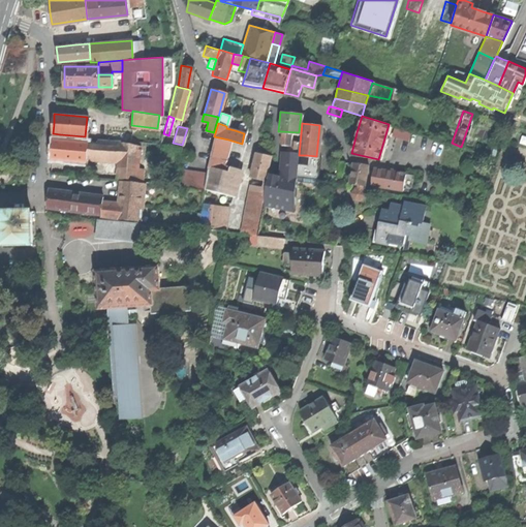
[(398,127),(396,134),(405,137),(407,129),(398,127)]
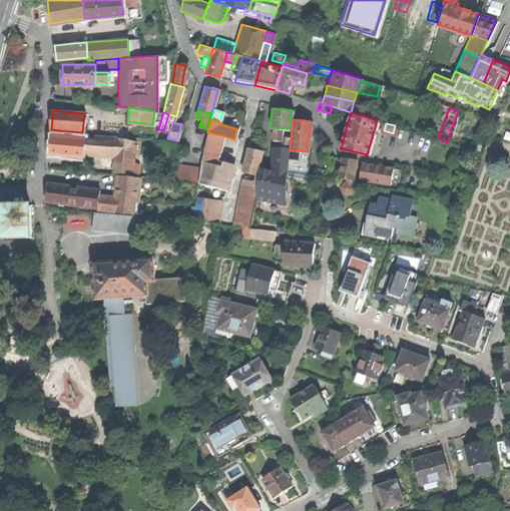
[(290,136),(290,128),(273,127),(272,139),(280,140),(281,135),(290,136)]
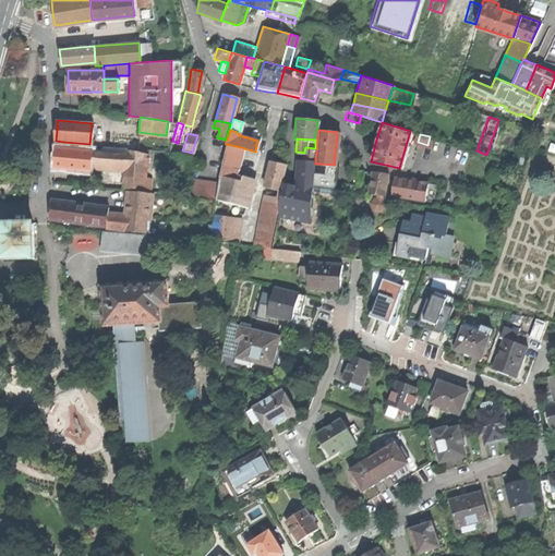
[(234,164),(237,165),(241,147),(226,144),(224,152),(226,152),(219,177),(217,176),(217,182),(214,198),(245,206),(252,179),(243,177),(242,179),(234,177),(232,172),(234,164)]
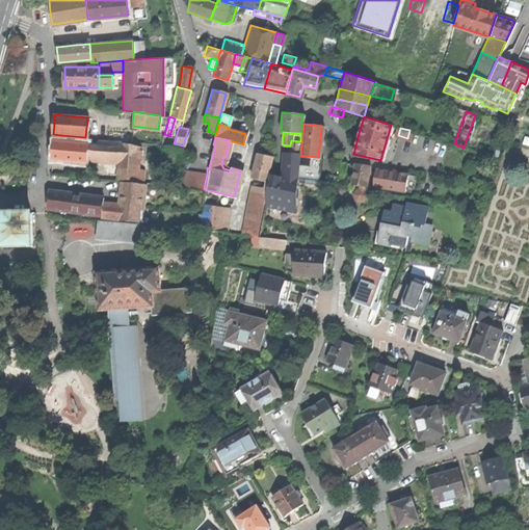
[(51,150),(50,159),(86,162),(86,160),(87,142),(60,140),(52,139),(51,150)]
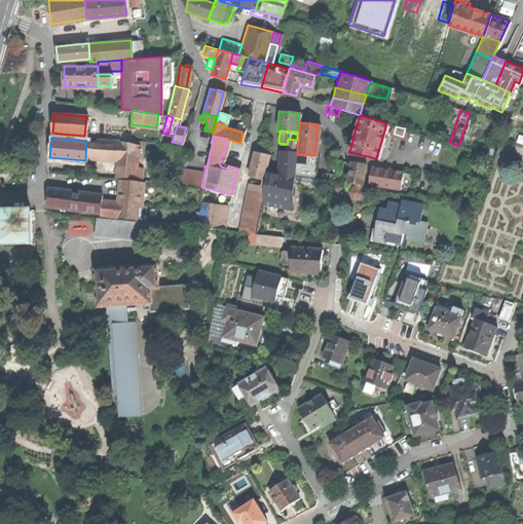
[(97,138),(96,142),(95,158),(104,157),(105,139),(97,138)]
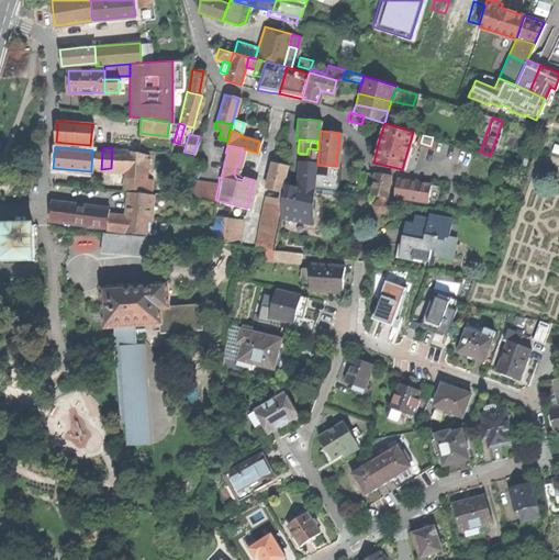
[(126,149),(112,148),(111,168),(125,166),(126,150),(126,149)]
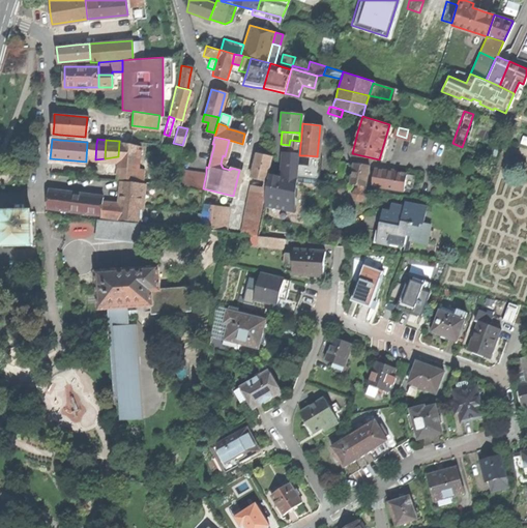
[(289,152),(298,153),(299,141),(290,140),(289,145),(289,152)]
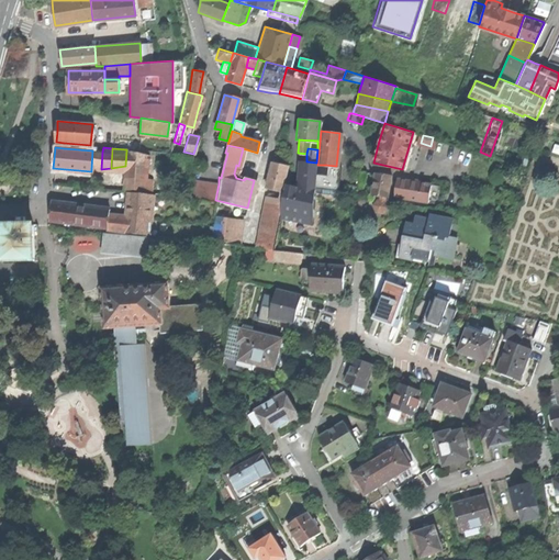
[(98,152),(92,150),(91,169),(101,169),(102,152),(98,152)]
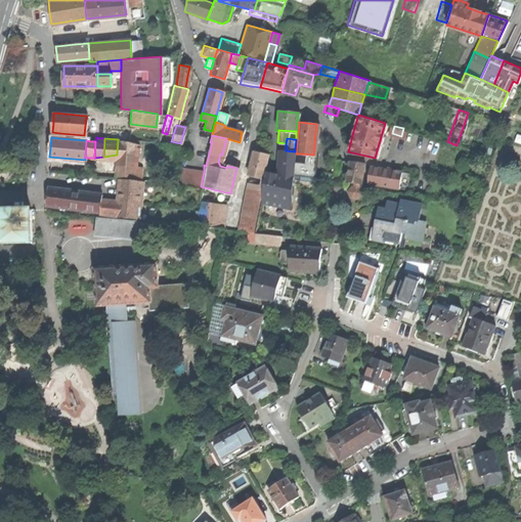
[(115,175),(139,178),(140,174),(141,150),(136,150),(137,144),(118,140),(117,155),(115,175)]
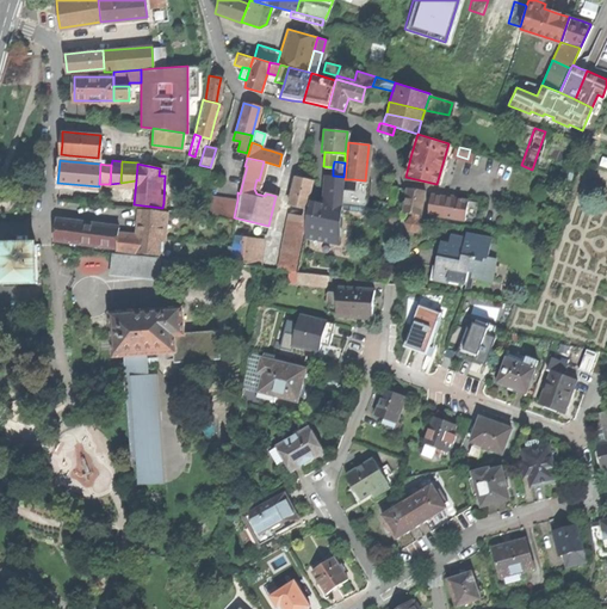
[(293,176),(287,203),(304,207),(311,179),(293,176)]
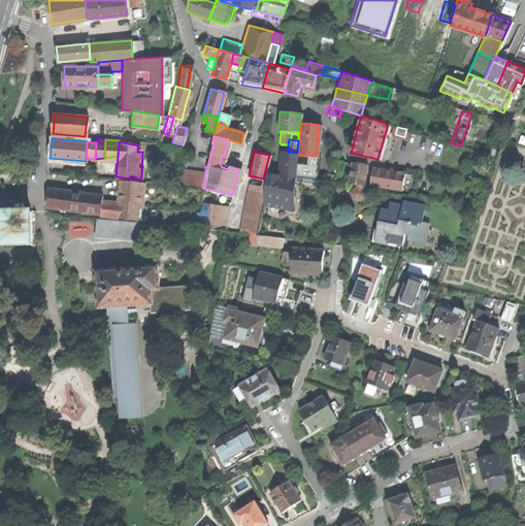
[(296,154),(297,153),(288,152),(287,162),(296,162),(296,154)]
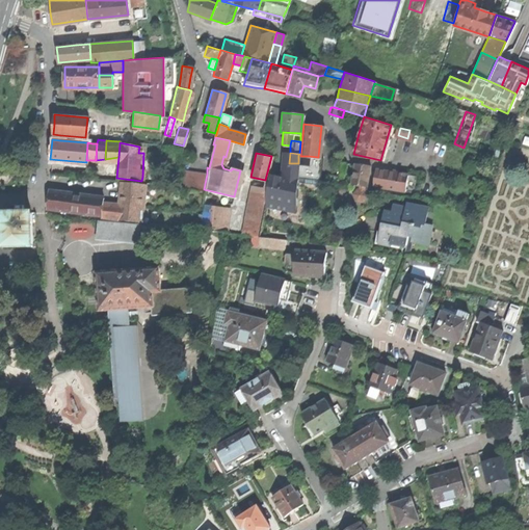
[(297,168),(306,169),(308,169),(309,156),(300,156),(298,155),(298,163),(297,168)]
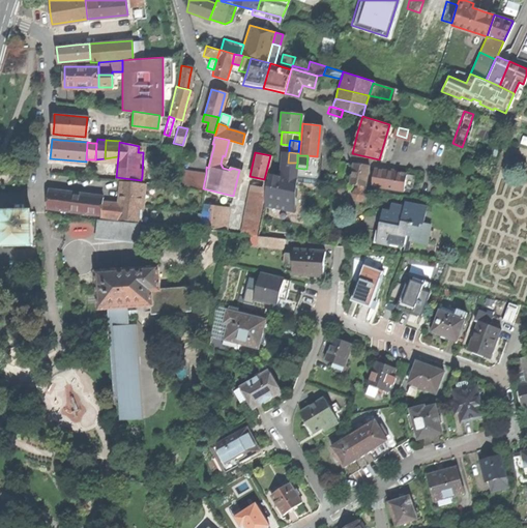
[(351,170),(349,181),(364,184),(368,165),(352,163),(351,170)]
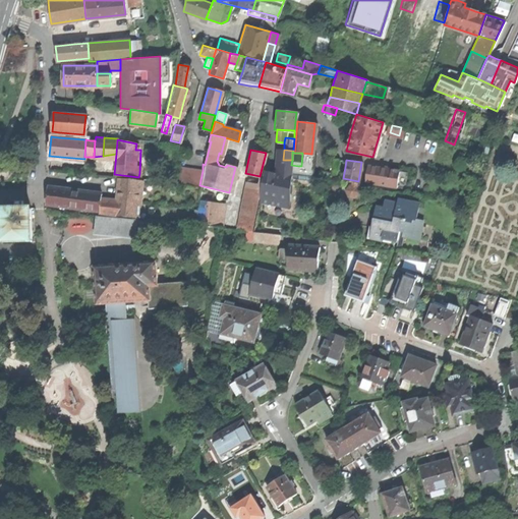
[(175,182),(199,185),(203,170),(178,165),(175,182)]
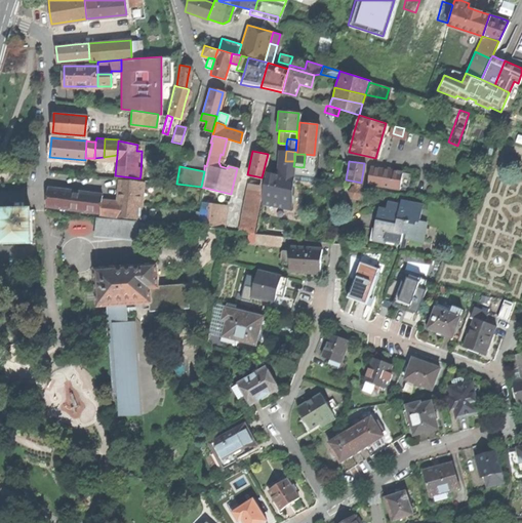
[(299,185),(300,170),(302,167),(293,166),(293,168),(292,176),(292,185),(299,185)]
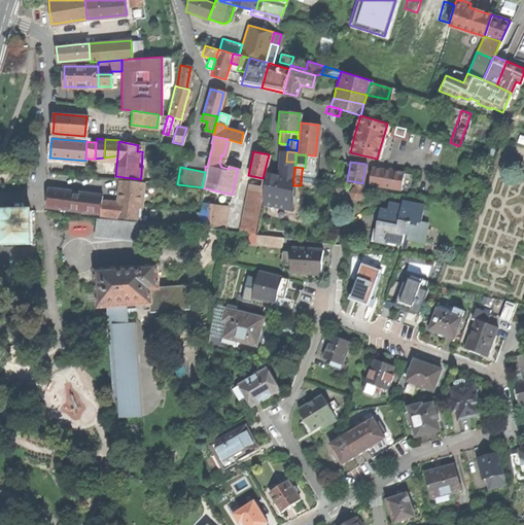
[(399,188),(403,172),(381,169),(371,167),(368,183),(399,188)]
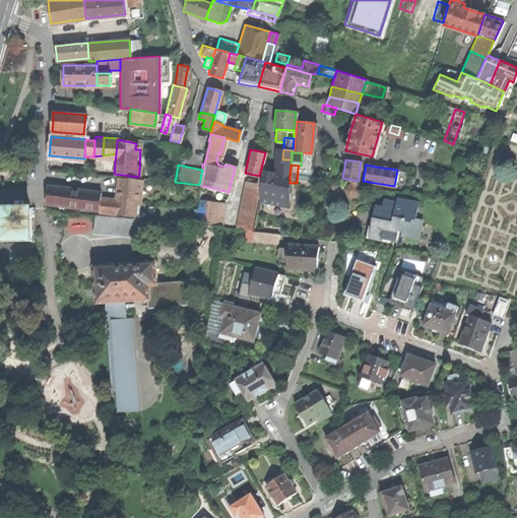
[(281,166),(281,173),(289,175),(291,167),(281,166)]
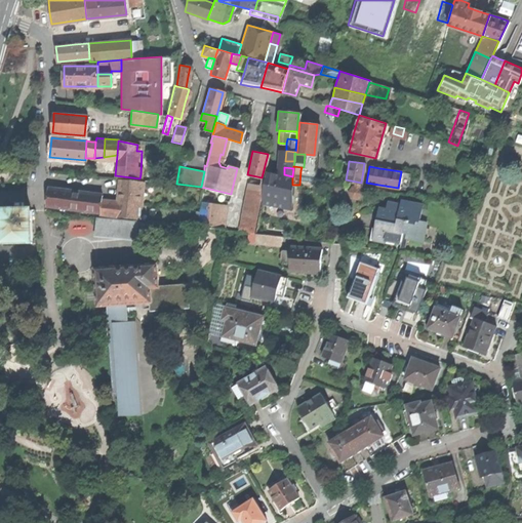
[(292,185),(292,176),(284,174),(266,170),(264,186),(259,202),(271,204),(279,206),(290,208),(292,185)]
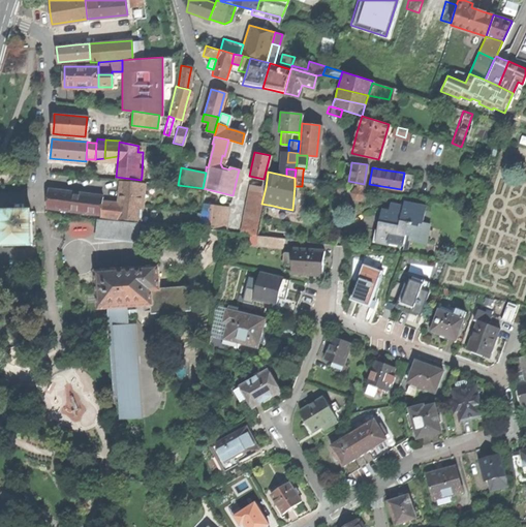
[(303,172),(302,186),(309,187),(311,172),(303,172)]
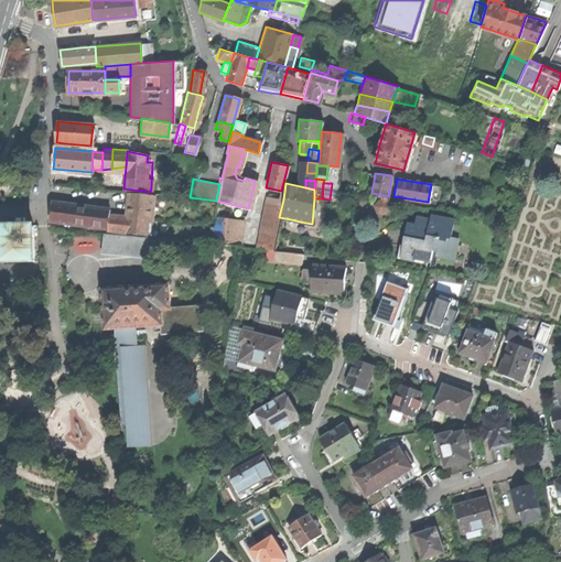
[(332,183),(330,200),(340,201),(341,184),(332,183)]
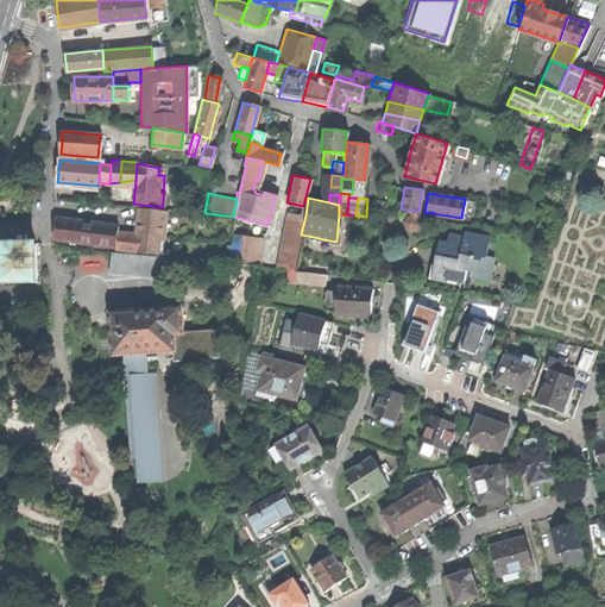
[(470,219),(473,200),(465,199),(461,218),(470,219)]
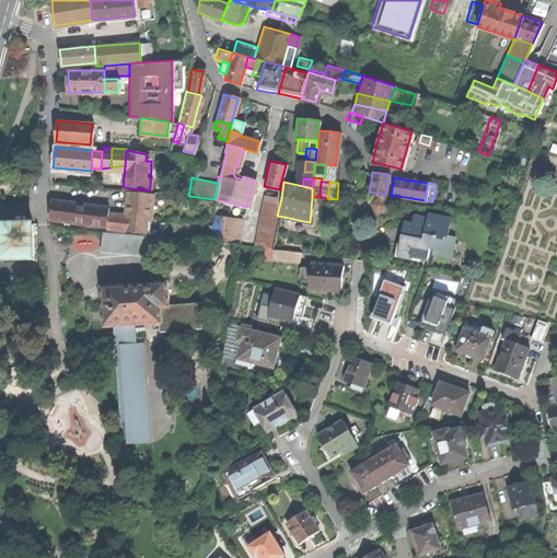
[(151,194),(127,190),(125,207),(149,210),(151,194)]
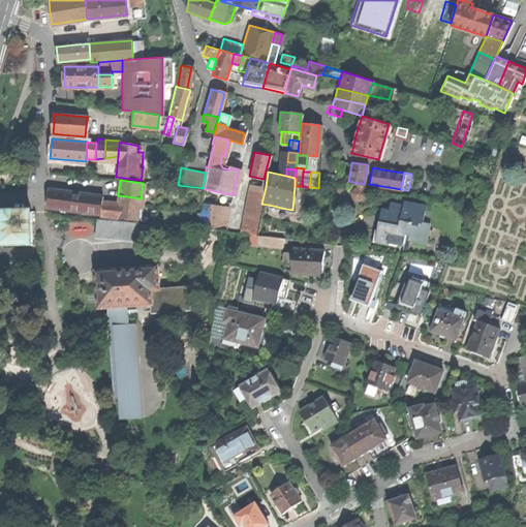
[(251,184),(242,230),(256,231),(261,204),(266,187),(251,184)]
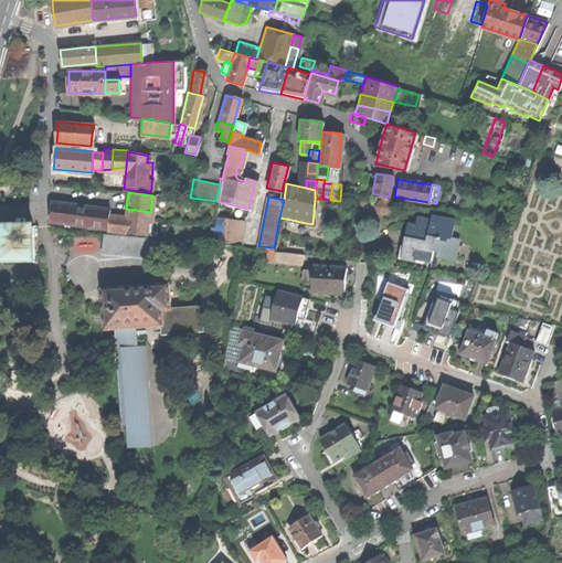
[(49,222),(106,229),(107,214),(108,209),(51,202),(50,212),(49,222)]
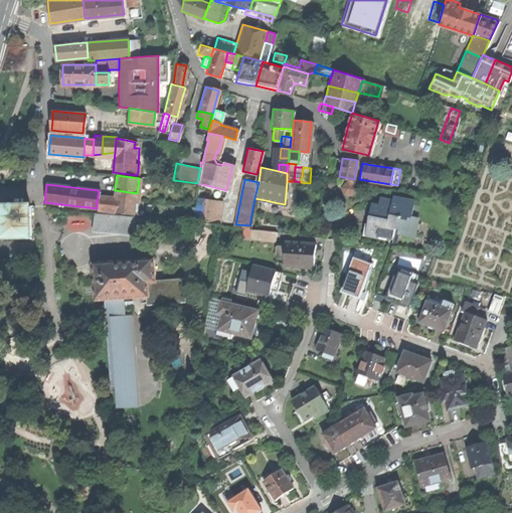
[(137,193),(115,190),(115,197),(136,199),(137,193)]
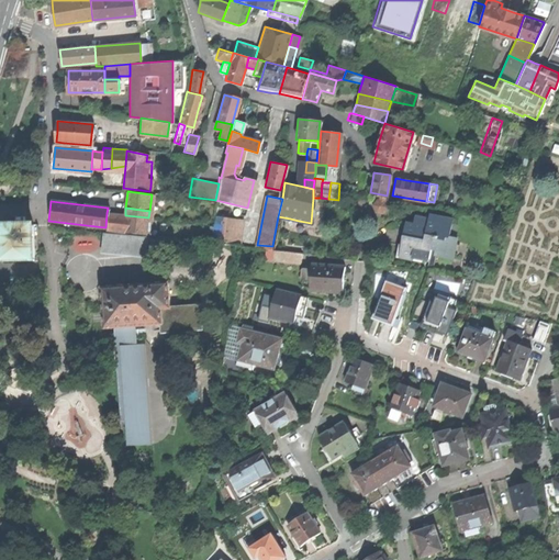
[(105,227),(105,230),(147,234),(148,217),(125,215),(107,213),(105,227)]
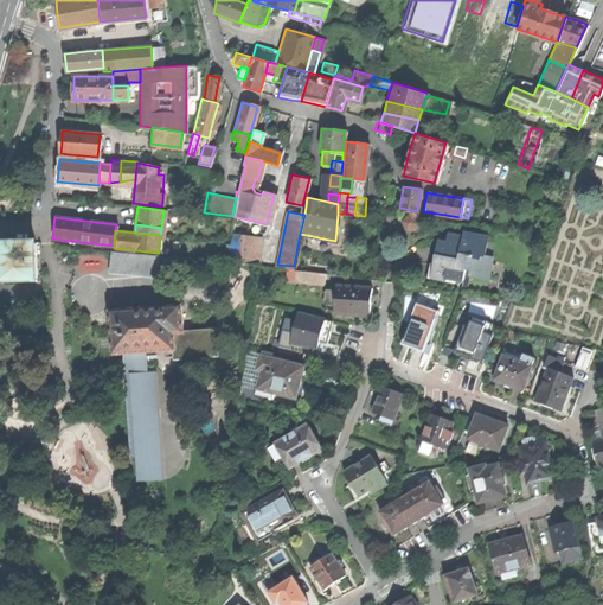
[(447,267),(446,275),(462,279),(464,268),(470,269),(469,275),(488,279),(492,256),(480,254),(483,235),(462,231),(462,236),(453,234),(450,242),(437,240),(435,254),(432,265),(447,267)]
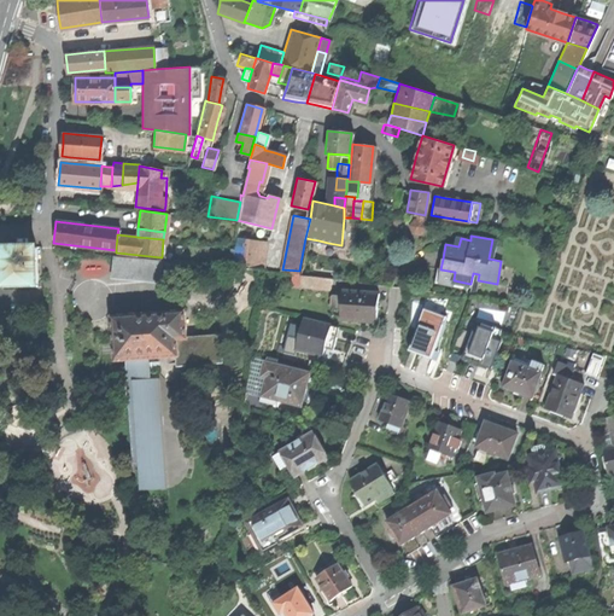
[(234,237),(231,265),(261,268),(264,240),(234,237)]
